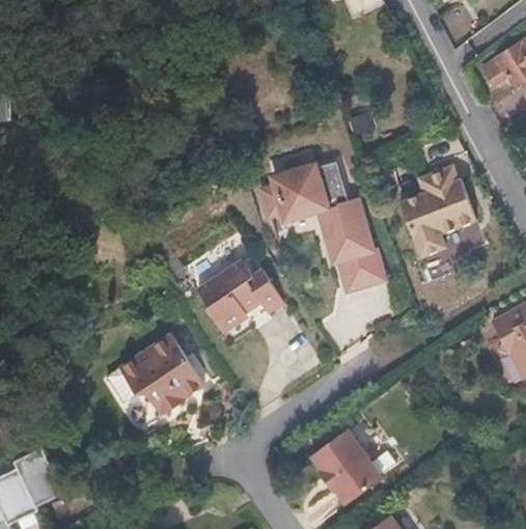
[(374,12),(367,0),(349,0),(334,6),(342,25),(374,12)]
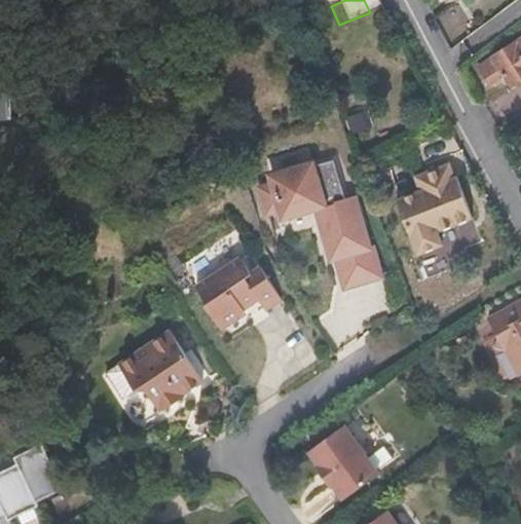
[(476,28),(456,1),(431,22),(447,50),(476,28)]
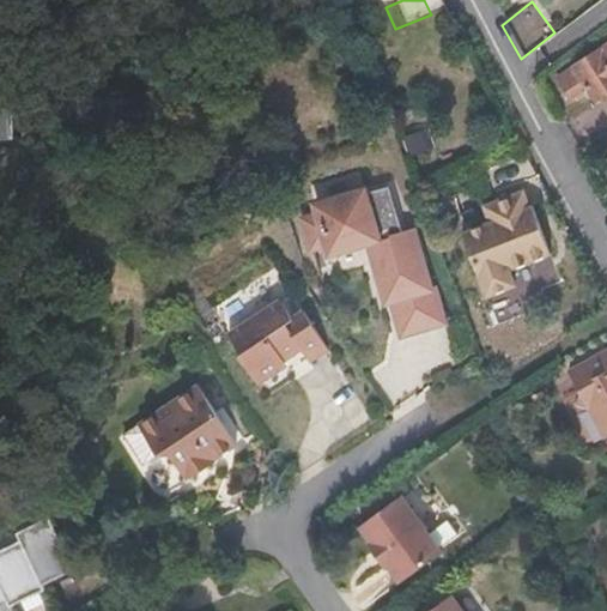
[(606,38),(593,49),(548,78),(563,100),(582,89),(589,100),(606,88),(606,38)]
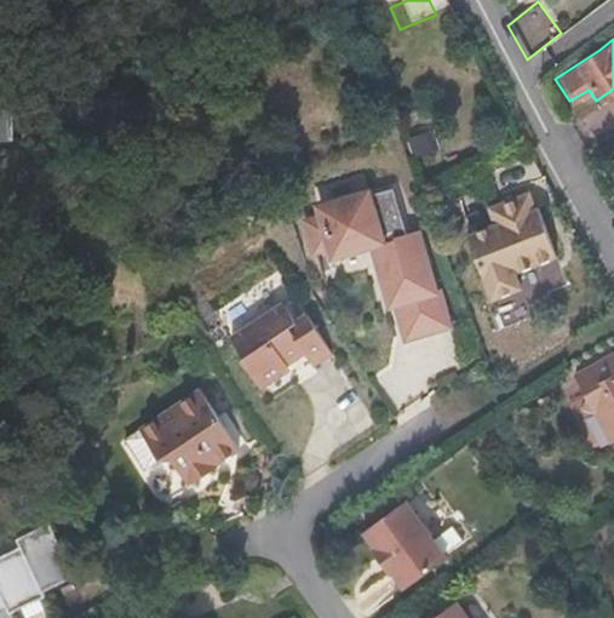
[(400,242),(384,192),(360,198),(357,193),(310,209),(313,218),(298,223),(308,252),(323,247),(326,257),(368,245),(386,307),(392,303),(403,341),(446,326),(436,291),(428,293),(409,239),(400,242)]
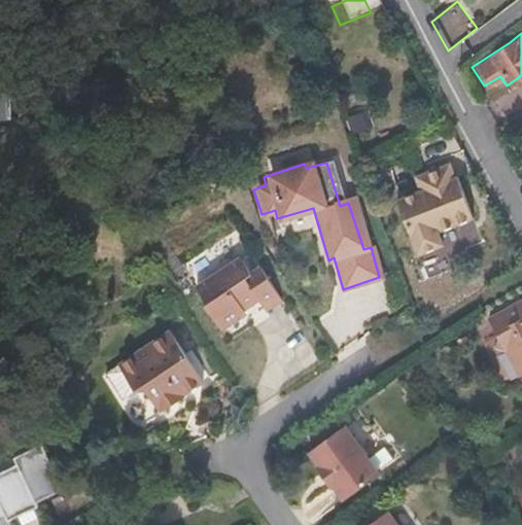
[(413,175),(417,185),(419,191),(396,200),(417,255),(443,244),(439,232),(473,217),(457,176),(453,177),(448,164),(413,175)]
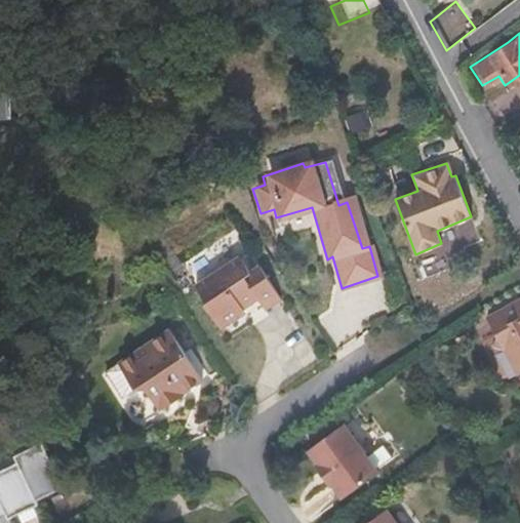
[(280,300),(256,267),(248,273),(237,257),(194,288),(204,303),(201,306),(216,327),(221,327),(223,329),(239,318),(240,308),(253,298),(264,312),(280,300)]
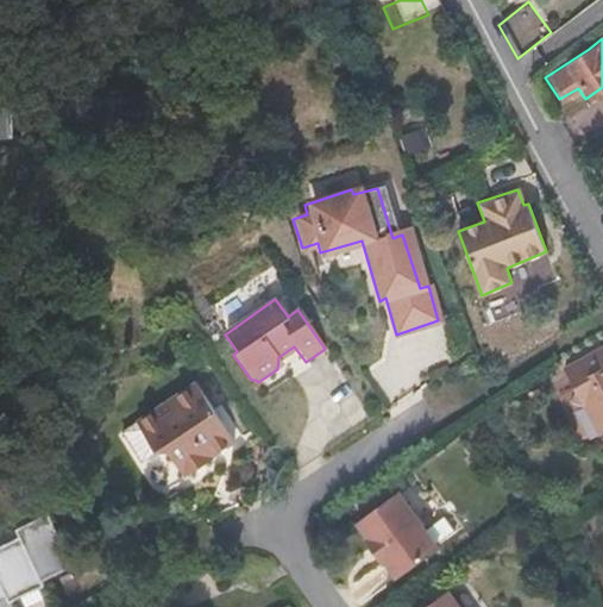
[(577,386),(573,400),(579,406),(597,436),(602,432),(602,345),(566,368),(577,386)]
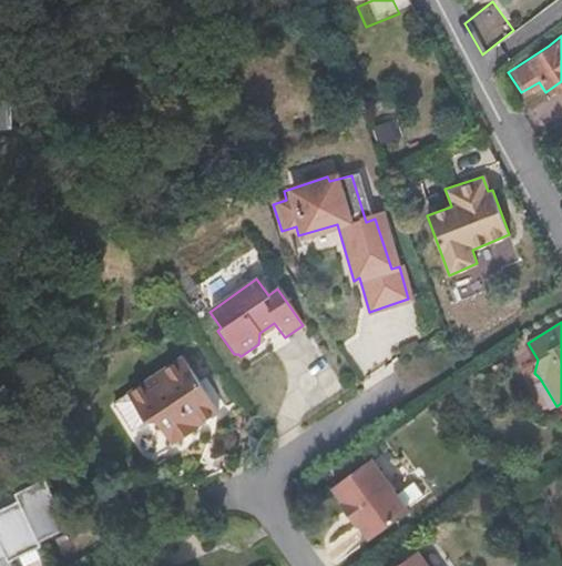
[(181,359),(163,371),(123,397),(108,407),(126,435),(143,424),(155,425),(170,448),(196,432),(194,427),(216,413),(181,359)]
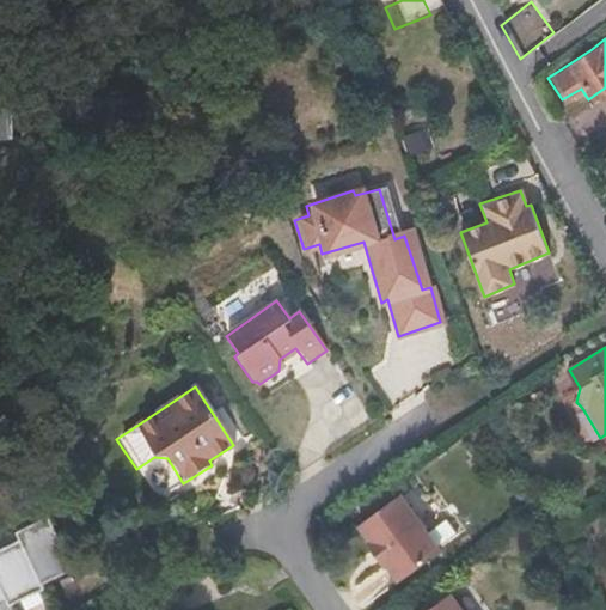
[(440,551),(398,495),(359,525),(371,541),(368,544),(385,568),(389,566),(401,581),(440,551)]
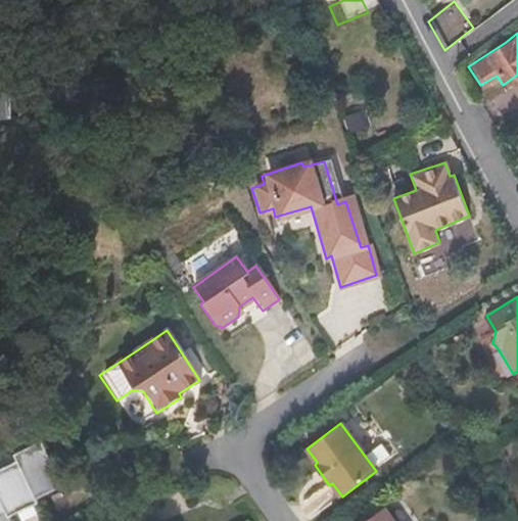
[(0,507),(3,506),(4,510),(35,496),(33,492),(60,480),(40,435),(10,448),(13,455),(0,460),(0,507)]
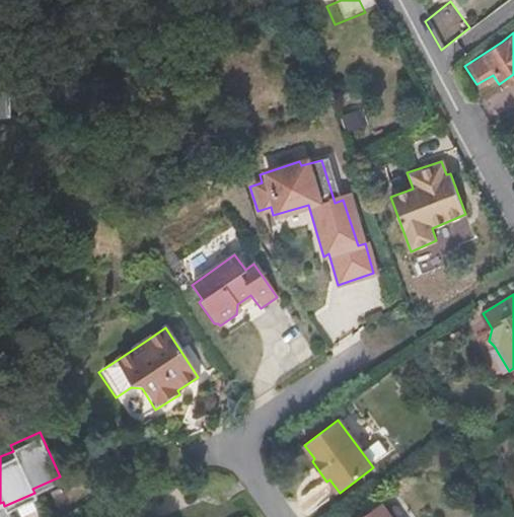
[(390,516),(381,504),(364,516),(390,516)]
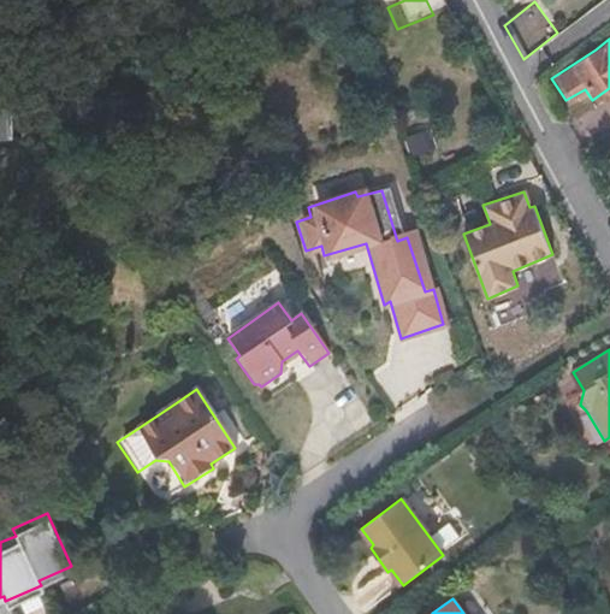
All buildings are outlined.
